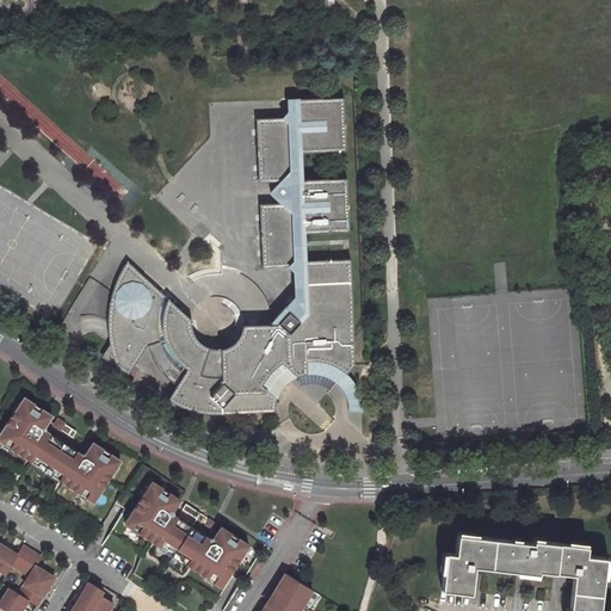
[(271,326),(241,326),(241,329),(240,334),(239,338),(236,341),(233,345),(230,347),(227,350),(222,351),(218,352),(214,352),(210,351),(205,350),(202,349),(196,343),(191,335),(190,332),(189,327),(189,323),(190,320),(124,261),(122,265),(113,281),(107,297),(104,315),(104,333),(106,345),(99,356),(98,357),(125,374),(146,344),(148,353),(154,364),(161,372),(170,381),(174,384),(165,399),(173,403),(184,408),(197,413),(205,414),(213,414),(224,414),(273,414),(273,409),(275,403),(276,400),(265,390),(273,377),(285,369),(296,378),(304,376),(310,375),(316,375),(322,376),(328,378),(333,382),(337,384),(345,374),(353,364),(350,257),(302,259),(301,232),(349,229),(346,178),(300,179),(298,152),(346,149),(344,98),(289,99),(289,112),(284,118),(257,119),(259,183),(281,183),(271,193),(282,204),(259,205),(261,270),(288,269),(295,275),(295,300),(271,326)]
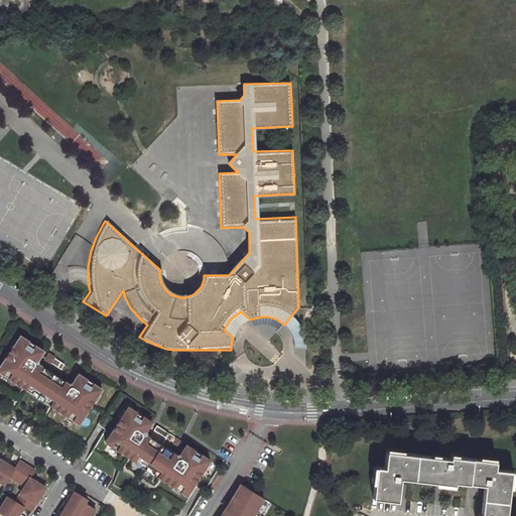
[(231,318),(224,330),(233,338),(234,336),(236,332),(240,328),(243,324),(247,320),(250,319),(241,311),(231,318)]
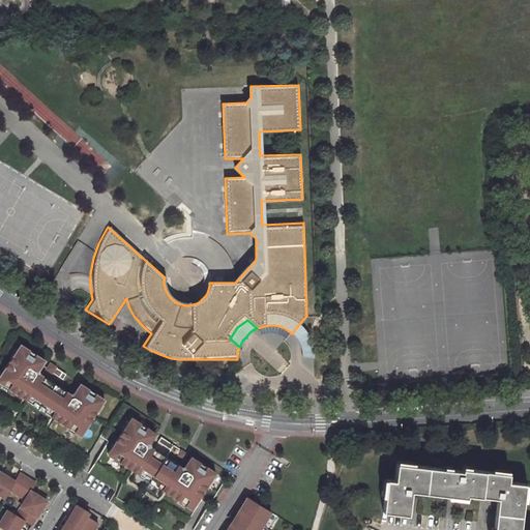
[(315,351),(313,345),(310,337),(306,331),(301,326),(299,324),(292,333),(297,339),(299,343),(301,348),(303,353),(303,358),(315,357),(315,351)]
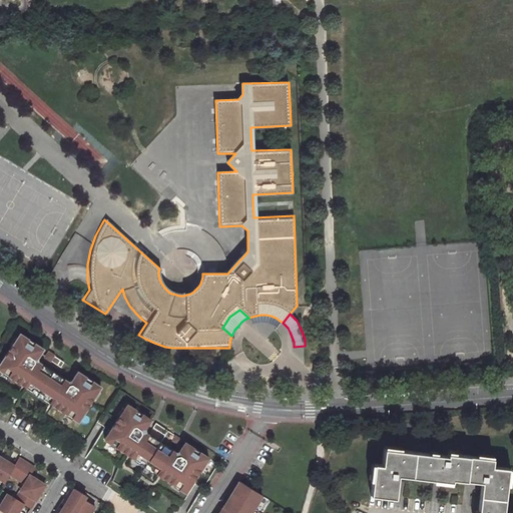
[(36,358),(42,348),(39,346),(19,333),(14,339),(17,341),(13,346),(11,345),(0,361),(0,371),(22,386),(26,388),(30,391),(32,389),(43,397),(42,399),(49,403),(52,405),(77,422),(92,398),(90,397),(94,391),(96,393),(100,386),(77,371),(71,380),(71,382),(67,383),(67,381),(37,361),(35,361),(34,358),(36,358)]
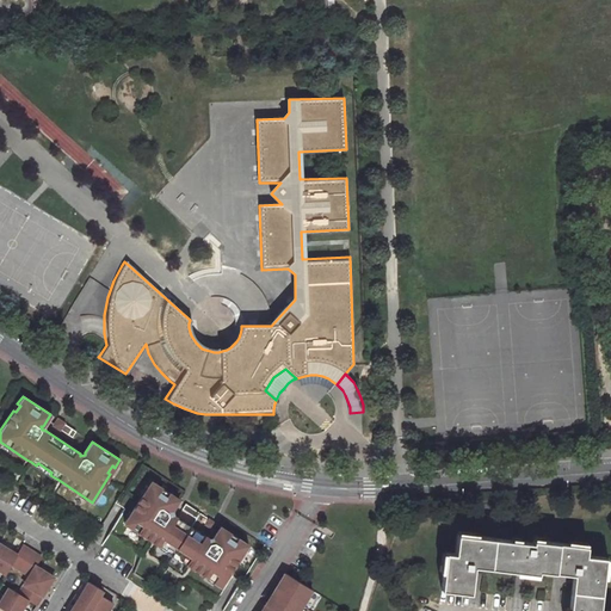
[(71,437),(75,431),(56,419),(53,425),(71,437)]
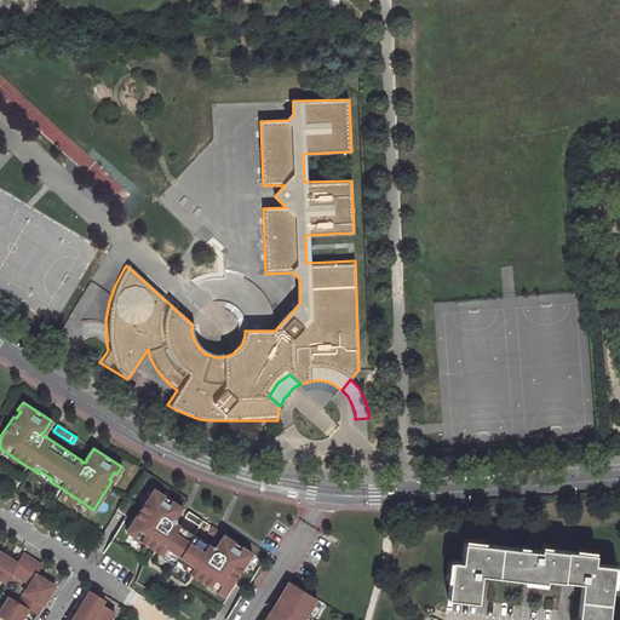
[(39,470),(36,472),(51,482),(52,480),(39,470)]
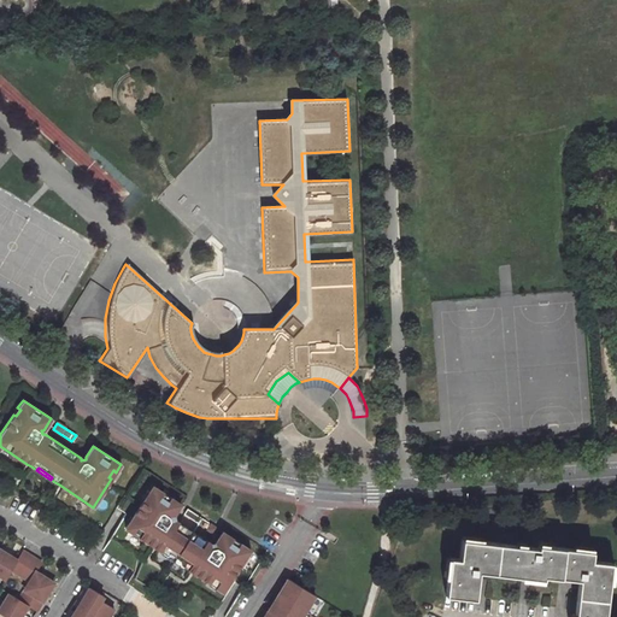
[(172,515),(181,504),(152,486),(147,493),(150,495),(146,501),(142,499),(124,528),(131,533),(133,530),(140,534),(137,538),(152,547),(166,556),(168,553),(182,562),(180,565),(209,583),(210,580),(217,585),(215,587),(222,592),(241,564),(238,562),(242,556),(245,557),(250,550),(222,532),(215,542),(215,545),(211,545),(210,544),(174,519),(172,519),(171,516),(172,515)]
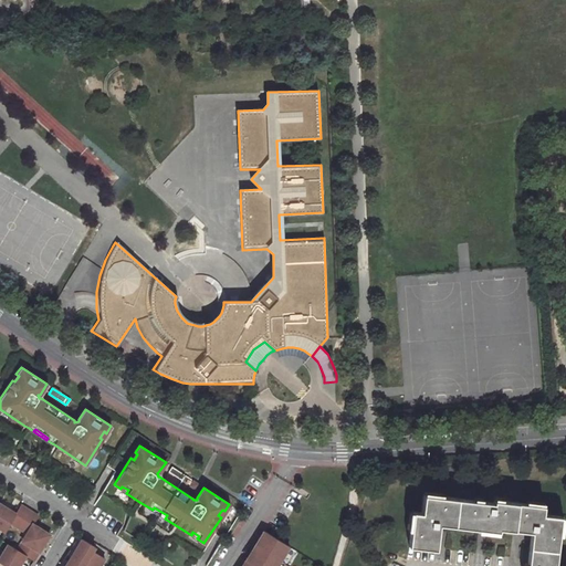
[(171,465),(168,471),(181,480),(185,474),(171,465)]
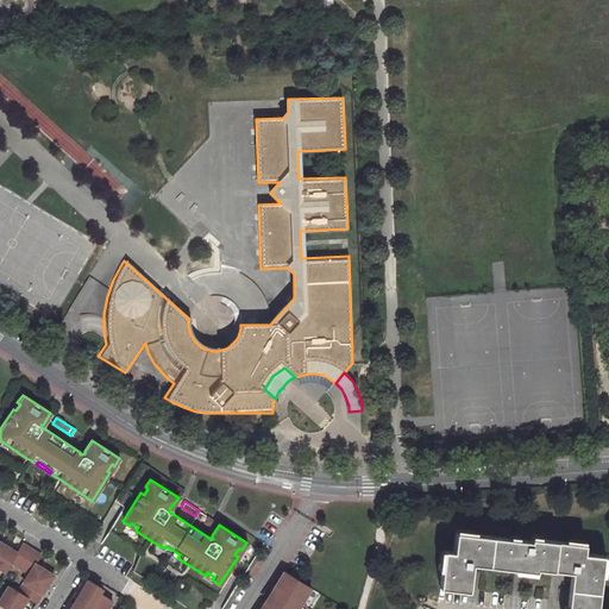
[(538,539),(454,528),(451,550),(441,548),(437,585),(464,589),(468,560),(533,567),(533,565),(570,570),(565,608),(608,608),(596,608),(601,573),(604,573),(607,553),(583,551),(584,541),(538,535),(538,539)]
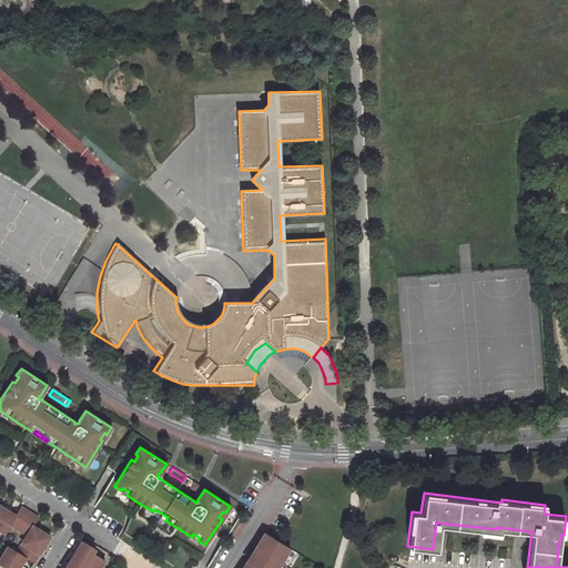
[(0,530),(4,534),(10,524),(18,529),(29,513),(20,507),(14,515),(0,506),(0,530)]
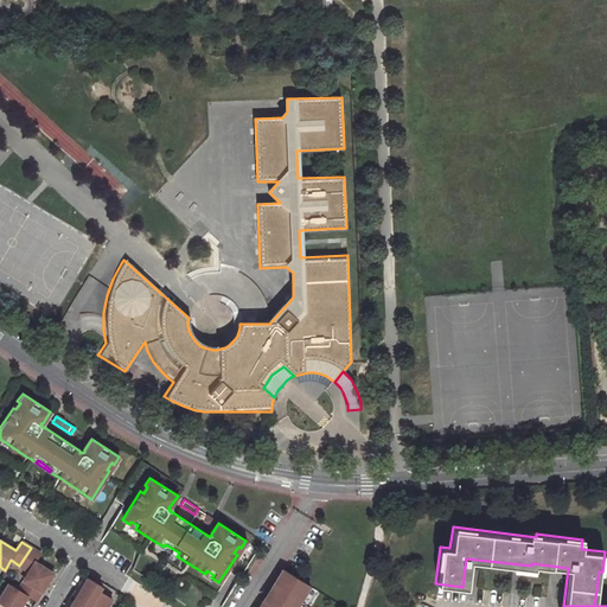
[(165,544),(164,547),(177,556),(179,553),(165,544)]
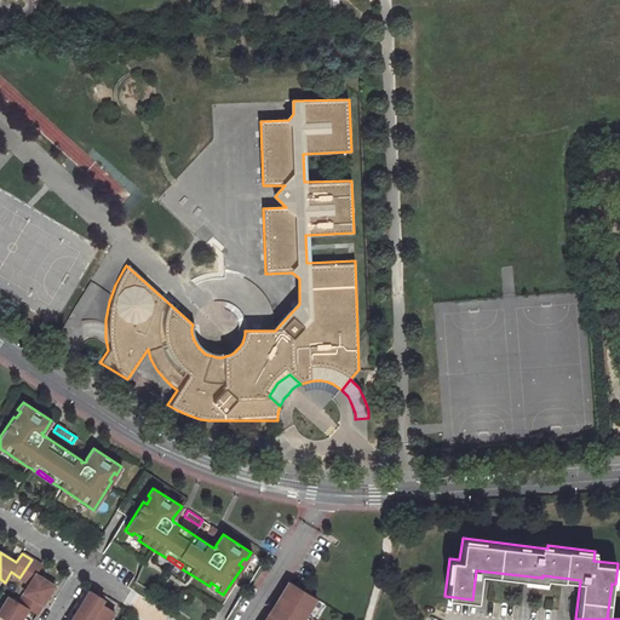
[(29,584),(23,592),(42,604),(53,585),(35,574),(41,566),(32,560),(19,578),(29,584)]
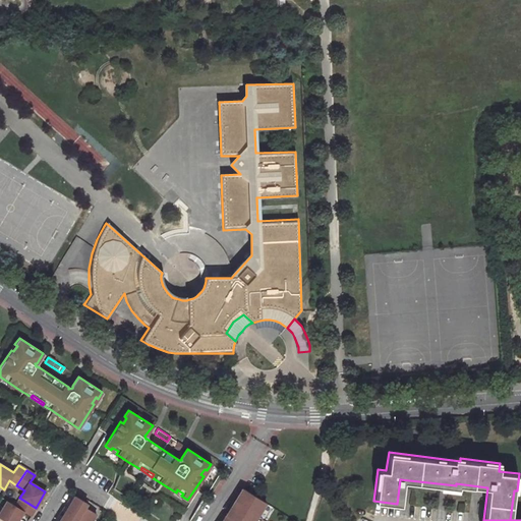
[(234,501),(257,515),(266,502),(242,487),(234,501)]
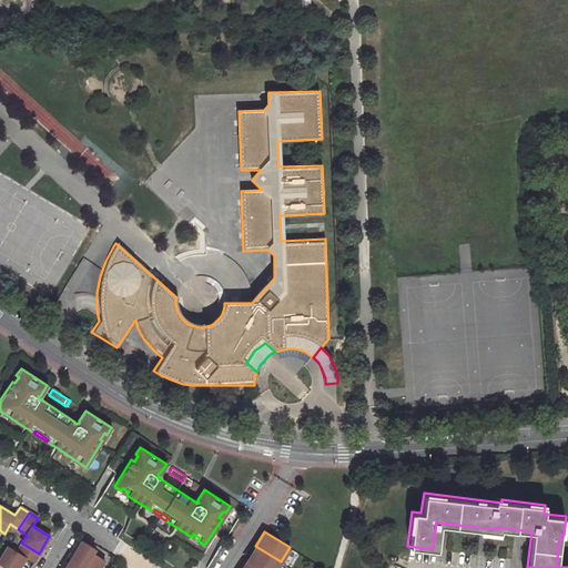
[(99,567),(104,559),(92,553),(94,548),(78,537),(74,541),(79,544),(70,559),(66,556),(63,560),(68,563),(75,567),(99,567)]
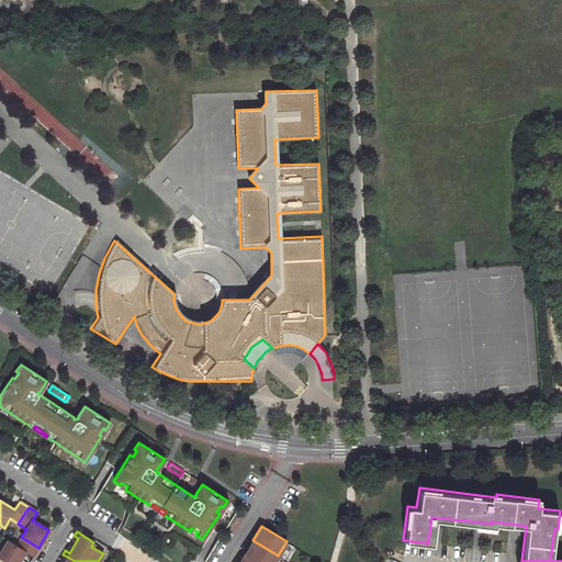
[(78,538),(74,536),(65,550),(69,553),(78,538)]
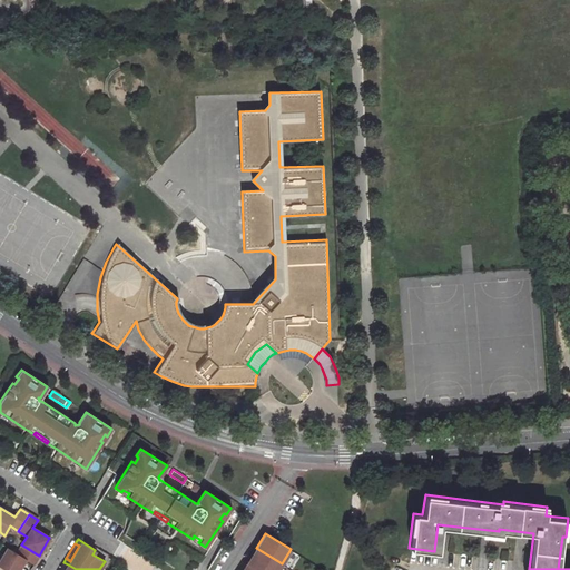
[(0,559),(0,566),(6,569),(18,569),(25,560),(33,564),(39,556),(21,544),(17,553),(8,548),(0,559)]
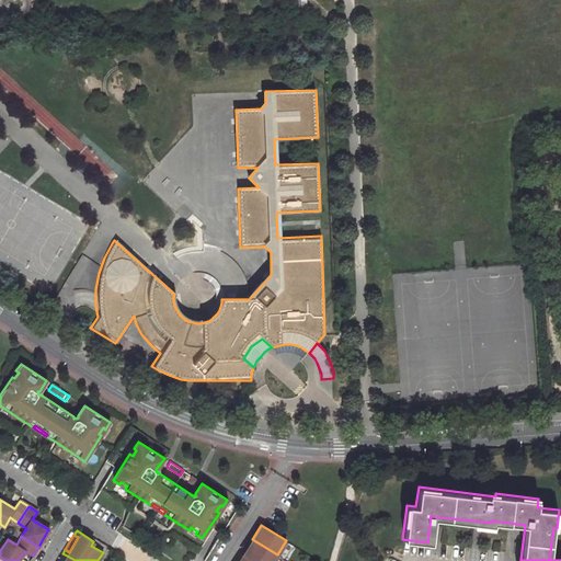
[(243,554),(253,560),(273,560),(277,554),(252,539),(243,554)]
